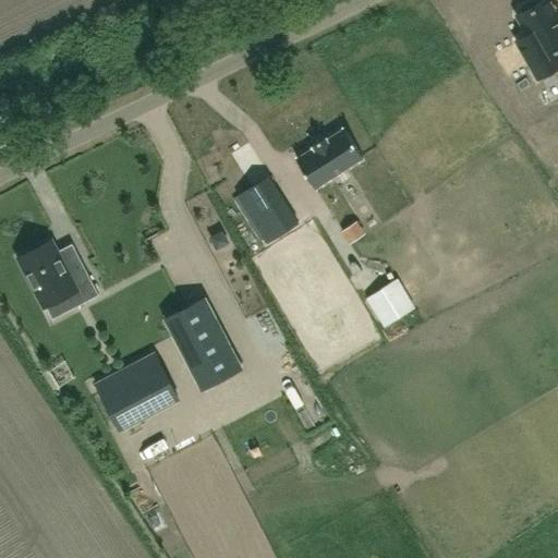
[(542,0),(532,0),(520,8),(522,11),(517,14),(529,34),(517,40),(538,77),(557,65),(557,11),(557,9),(555,10),(548,0),(542,0)]
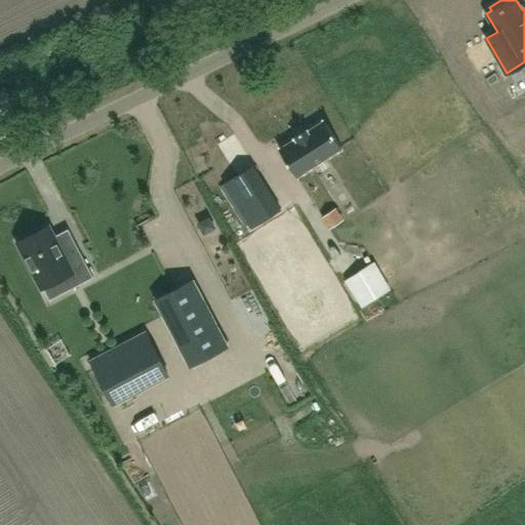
[(265,251),(447,159),(427,117),(278,193),(288,212),(254,230),(265,251)]
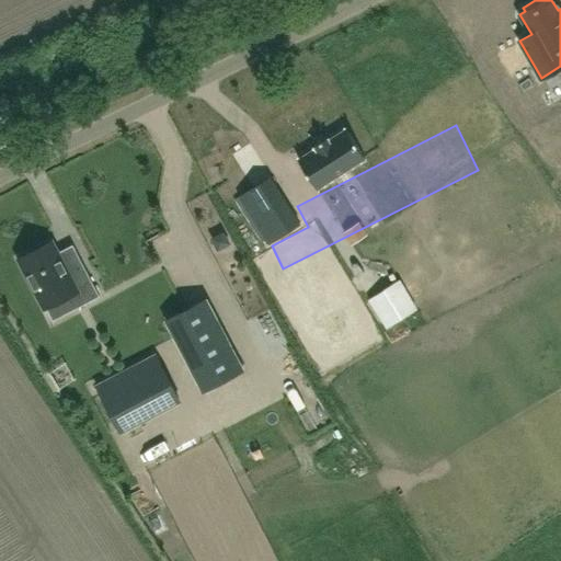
[(316,148),(298,160),(317,190),(365,159),(346,129),(329,140),(327,138),(315,147),(316,148)]
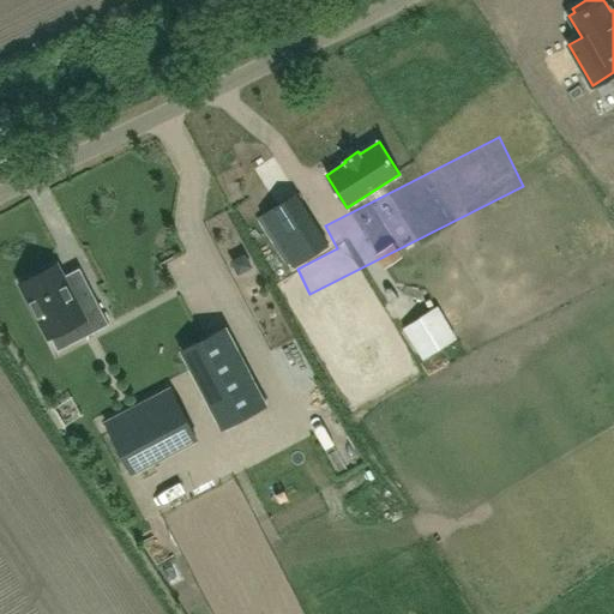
[(296,193),(262,216),(294,268),(329,245),(296,193)]
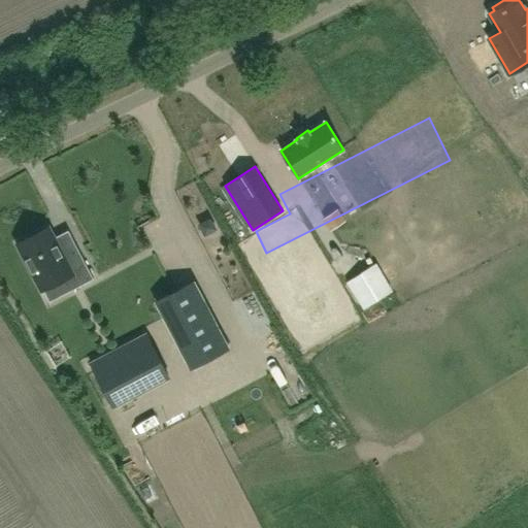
[(48,228),(19,243),(42,290),(63,278),(70,291),(94,278),(77,249),(63,256),(48,228)]
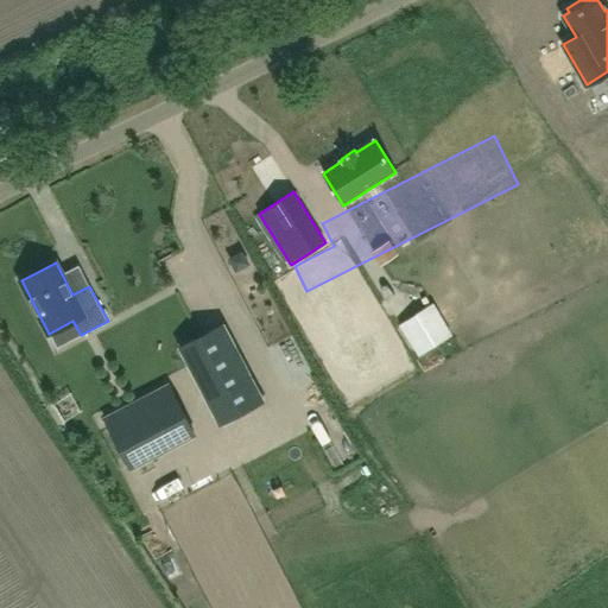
[(222,325),(181,348),(220,424),(263,401),(222,325)]
